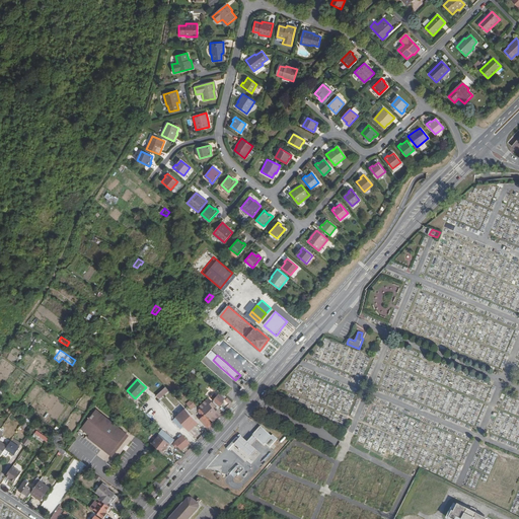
[(166,386),(157,395),(160,399),(170,391),(166,386)]
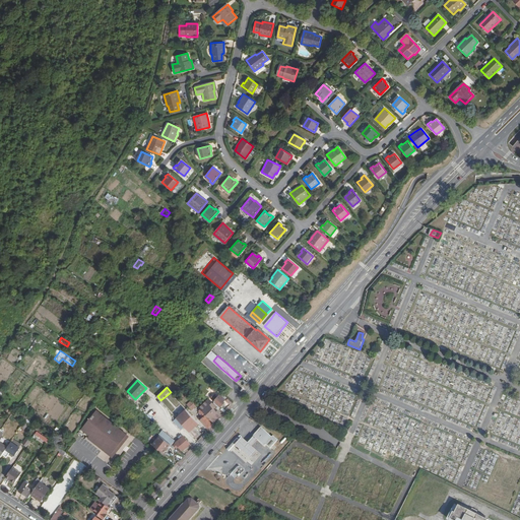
[(220,395),(215,401),(221,407),(225,403),(224,402),(225,400),(220,395)]
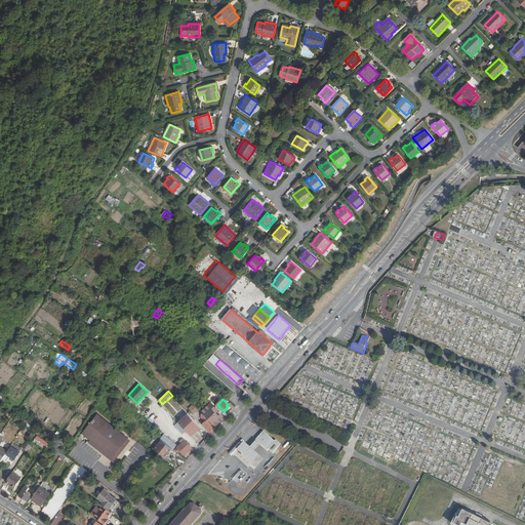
[(200,409),(195,403),(190,408),(195,414),(200,409)]
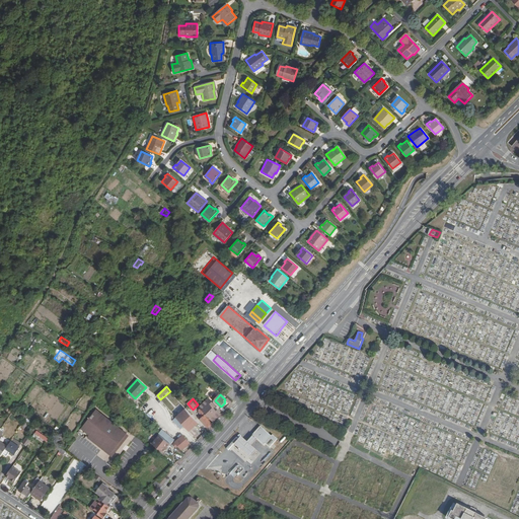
[(212,402),(208,398),(200,406),(201,409),(212,420),(214,422),(221,414),(218,411),(217,411),(212,405),(214,404),(212,402)]
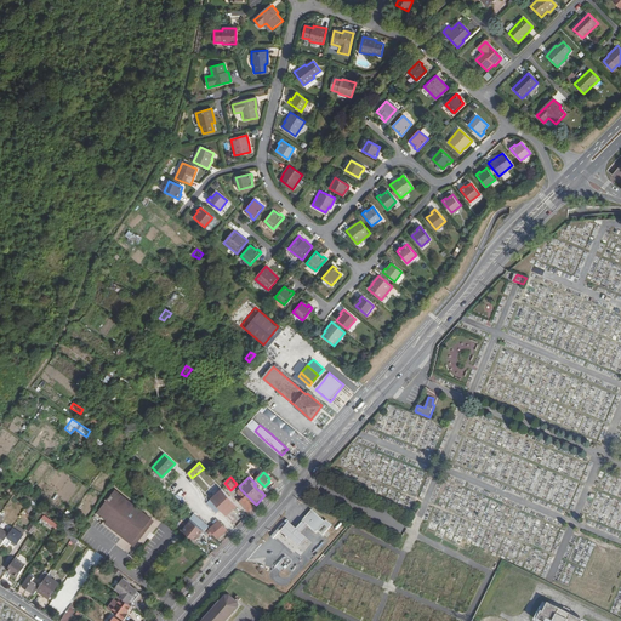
[(146,527),(152,518),(117,489),(110,495),(108,494),(106,497),(106,499),(104,501),(106,501),(97,511),(93,516),(102,523),(106,518),(107,519),(134,540),(141,533),(140,531),(144,525),(146,527)]
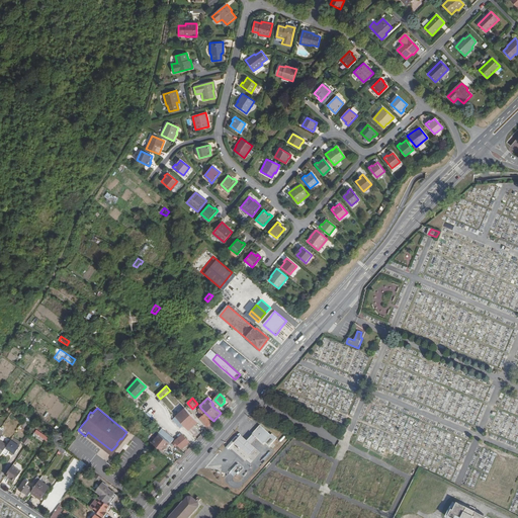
[(198,417),(208,428),(208,426),(209,427),(211,425),(211,424),(211,423),(209,421),(211,419),(200,408),(198,410),(200,412),(197,415),(198,417)]
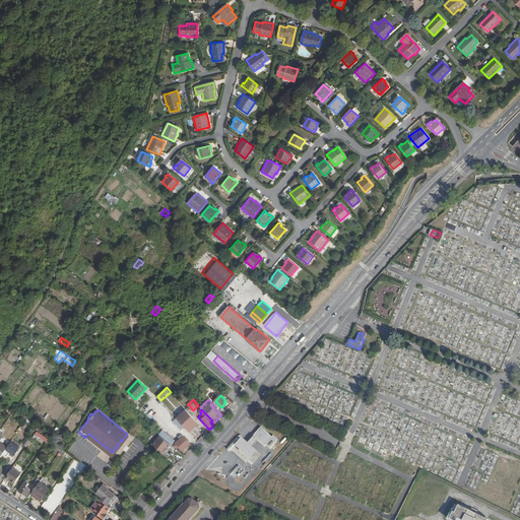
[(185,428),(190,433),(199,424),(187,410),(178,419),(185,428)]
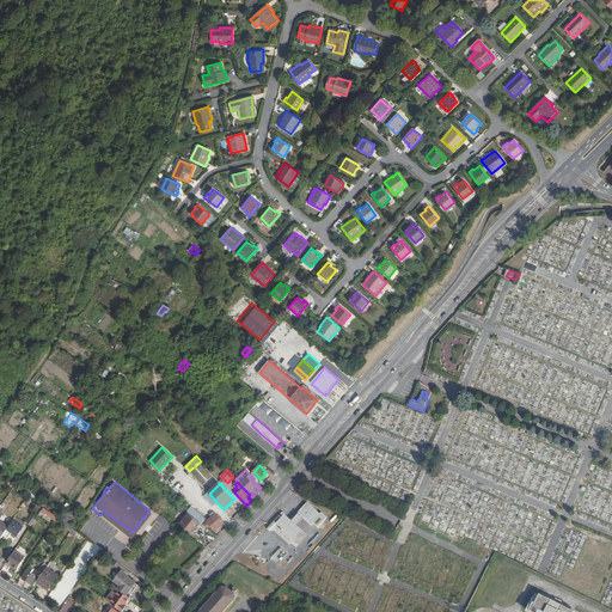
[(209,494),(208,493),(203,496),(213,507),(218,503),(209,494)]
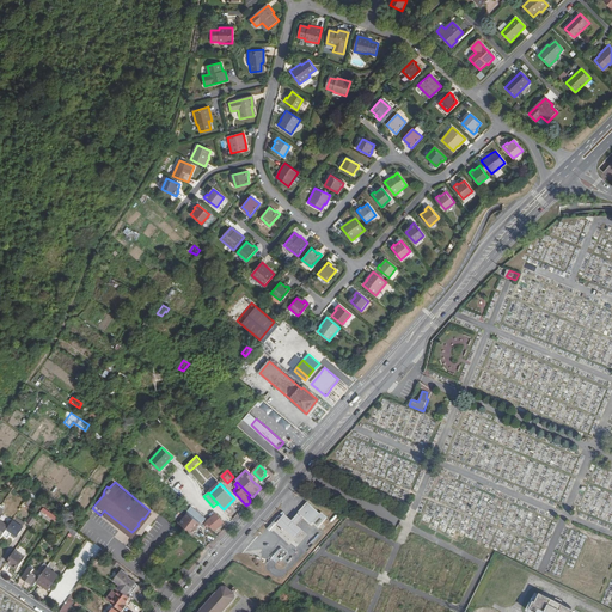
[(297,516),(301,520),(308,526),(311,525),(317,528),(325,519),(319,514),(318,515),(305,505),(297,515),(297,516)]
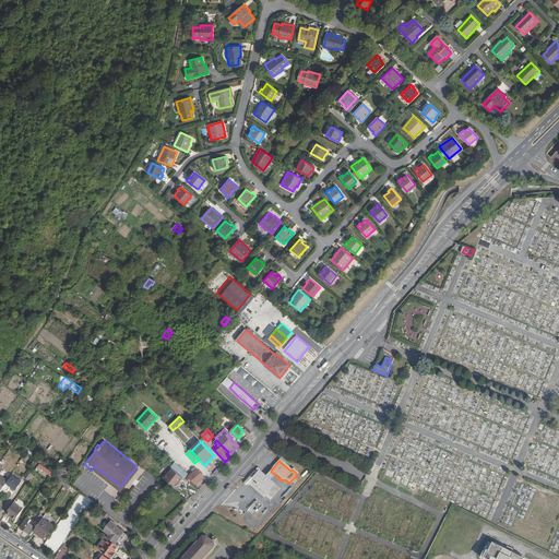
[(54,472),(42,463),(38,466),(51,476),(52,475),(54,472)]
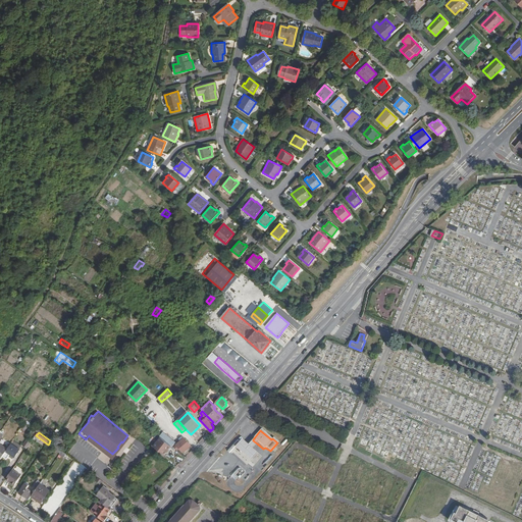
[(162,432),(160,435),(162,437),(173,447),(177,450),(179,449),(184,452),(191,447),(185,438),(176,445),(162,432)]
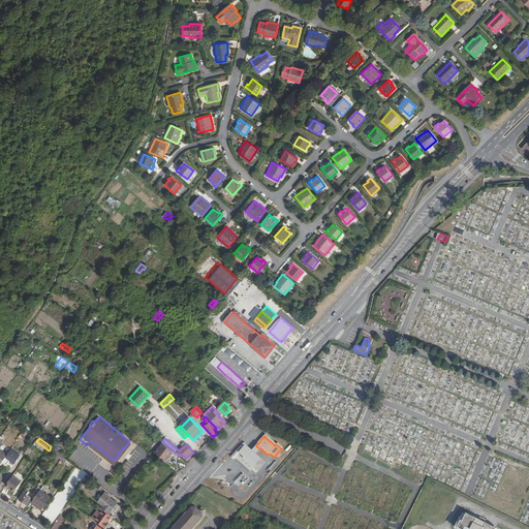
[(132,443),(129,441),(124,448),(123,447),(119,453),(120,454),(114,460),(91,442),(89,444),(115,465),(132,443)]
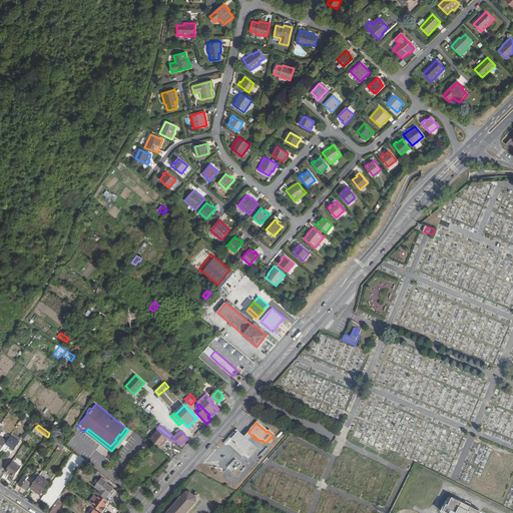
[(170,439),(159,430),(152,439),(163,448),(170,439)]
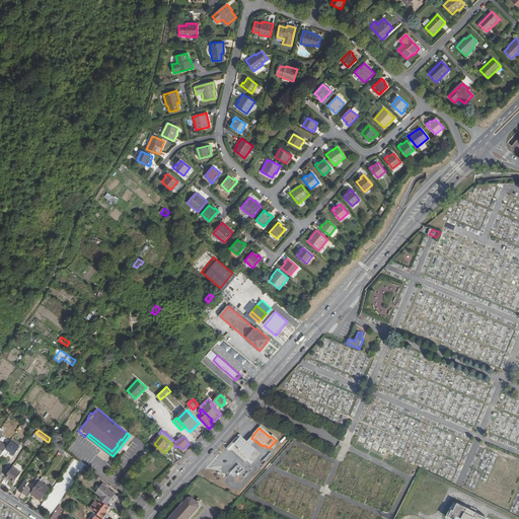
[(36,442),(38,440),(34,437),(28,444),(40,451),(43,447),(42,447),(43,446),(40,443),(39,444),(36,442)]
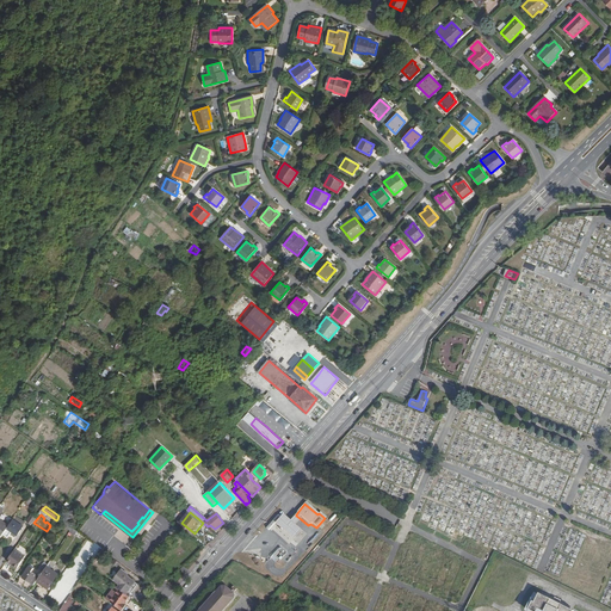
[(26,522),(17,516),(14,518),(24,525),(26,522)]
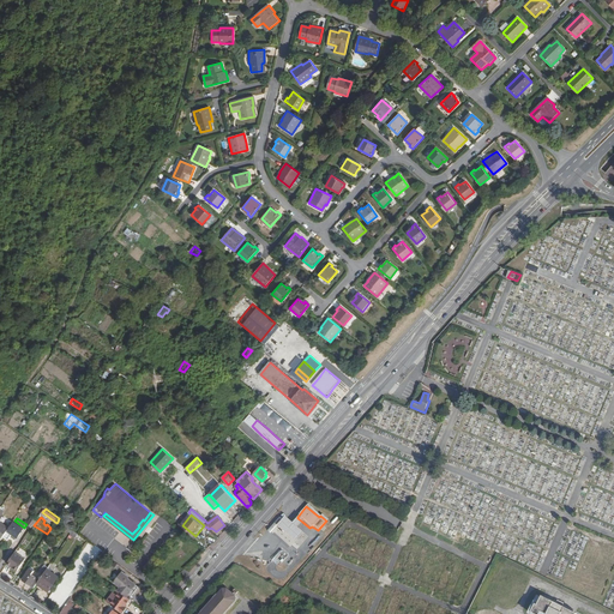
[(296,529),(302,522),(298,518),(292,527),(283,521),(276,530),(284,536),(295,545),(302,535),(296,529)]
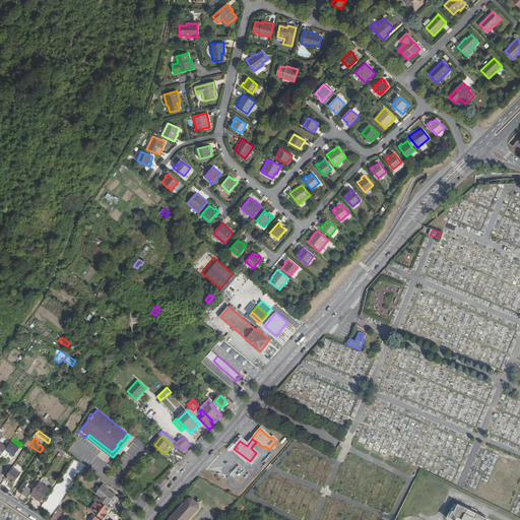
[(8,447),(0,441),(0,455),(2,457),(3,454),(8,447)]
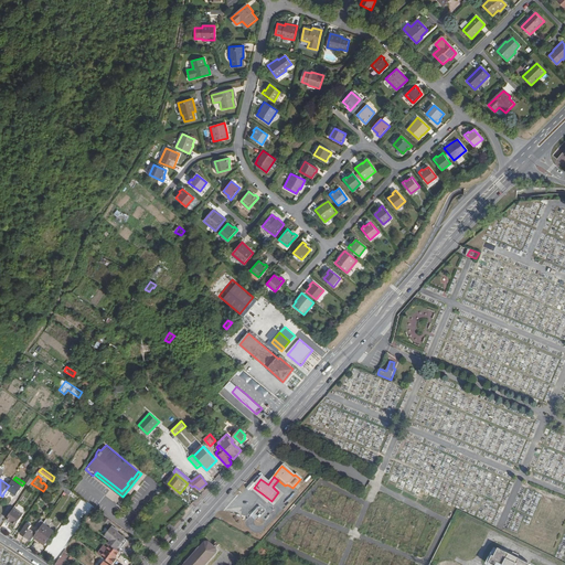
[(13,479),(9,486),(3,493),(8,497),(12,490),(17,493),(22,486),(13,479)]
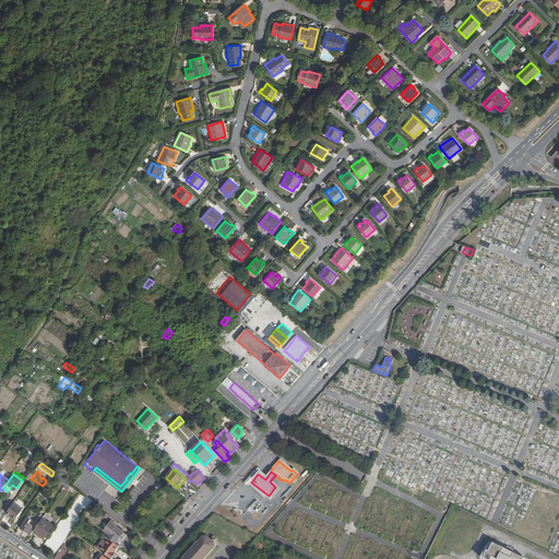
[(262,506),(257,500),(248,509),(253,514),(262,506)]
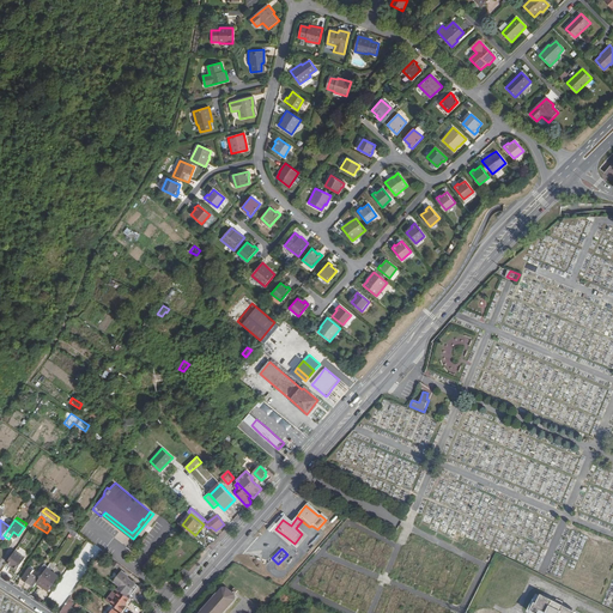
[(16,551),(8,562),(12,564),(19,569),(26,558),(16,551)]
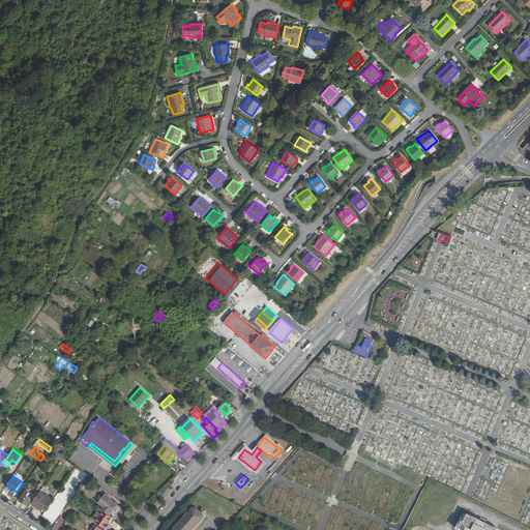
[(31,506),(32,504),(34,500),(28,496),(30,493),(27,491),(21,500),(31,506)]
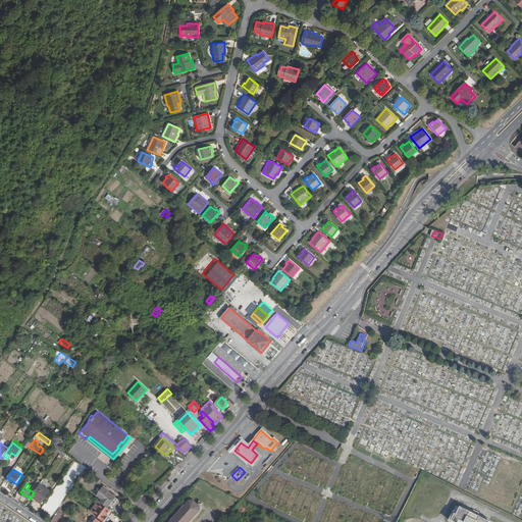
[(50,490),(41,483),(32,497),(42,504),(50,490)]
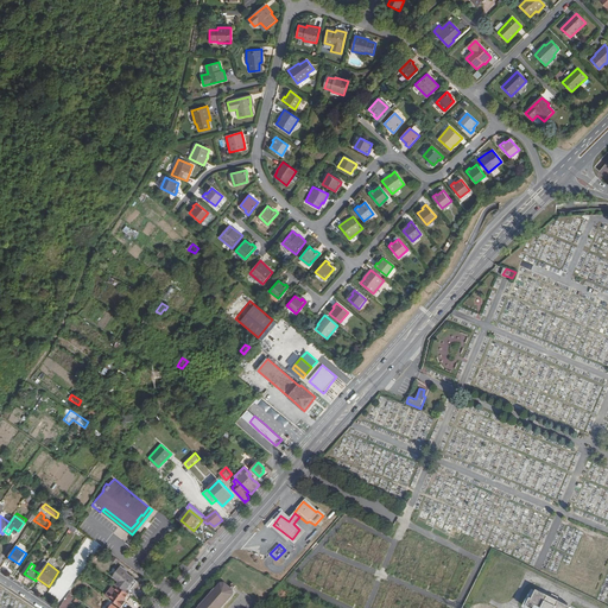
[(77,569),(69,563),(62,574),(71,580),(77,569)]
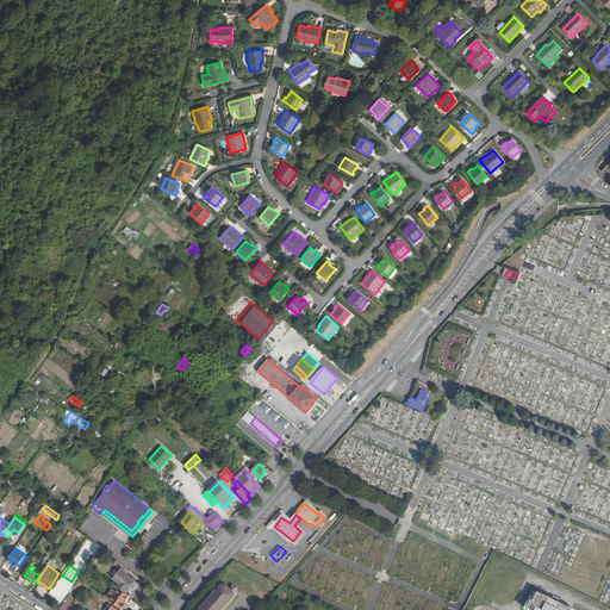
[(119,586),(125,591),(128,589),(129,589),(135,580),(128,574),(129,573),(122,568),(114,578),(122,584),(119,586)]
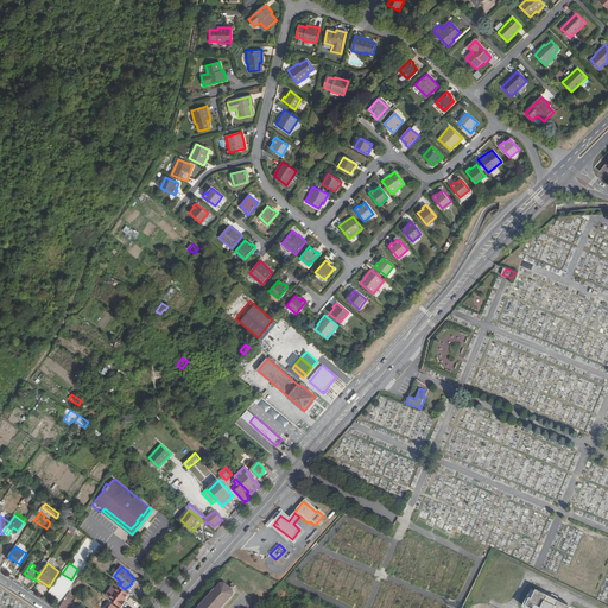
[(70,593),(74,595),(83,580),(81,578),(70,593)]
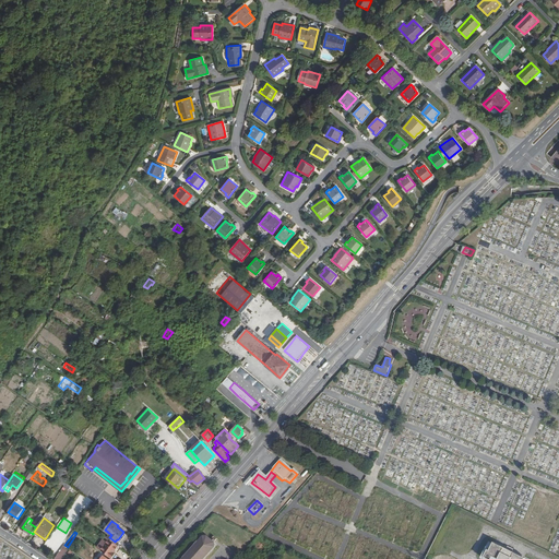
[(202,558),(214,547),(214,545),(205,536),(203,537),(182,558),(202,558)]
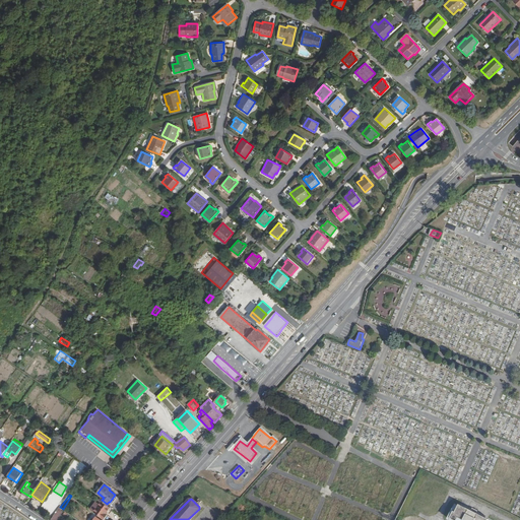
[(109,512),(112,507),(107,504),(102,500),(93,511),(103,517),(108,511),(109,512)]
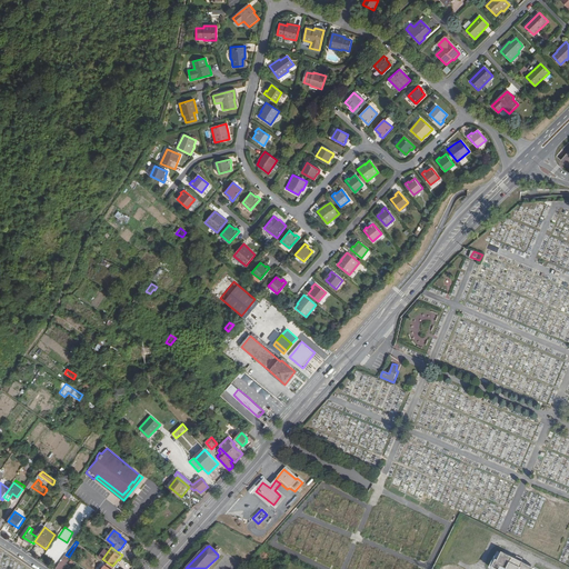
[(498,557),(495,556),(489,568),(490,568),(531,568),(532,568),(530,567),(531,566),(520,561),(521,559),(515,556),(513,558),(503,552),(502,553),(500,552),(498,557)]
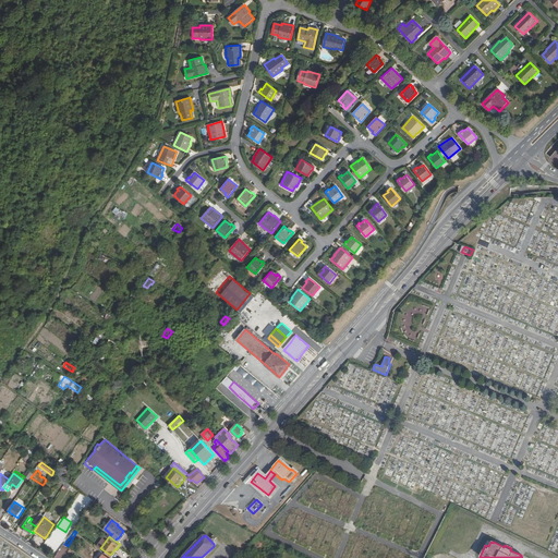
[(55,557),(59,557),(61,556),(62,557),(69,547),(68,546),(64,544),(55,557)]
